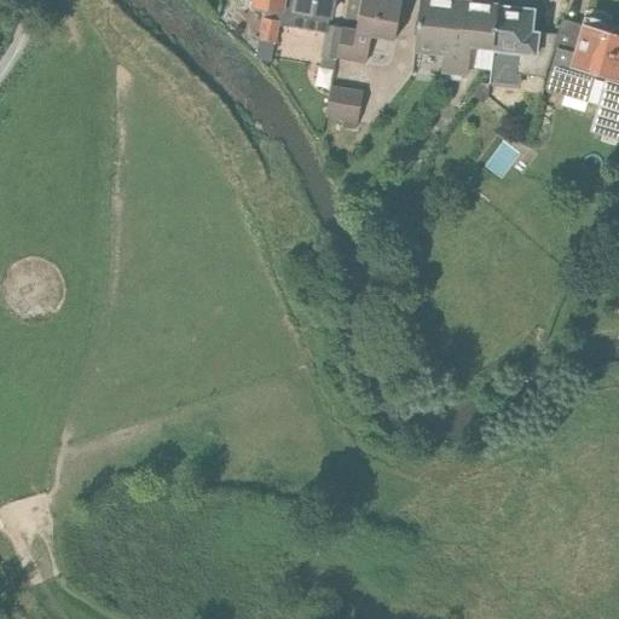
[(259,38),(275,41),(282,0),(255,0),(253,11),(265,13),(259,38)]
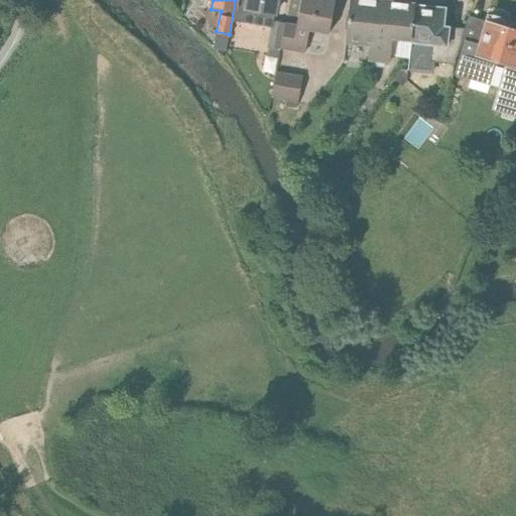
[(235,0),(229,34),(230,34),(232,20),(272,27),(266,55),(278,58),(285,23),(273,21),(276,0),(235,0)]
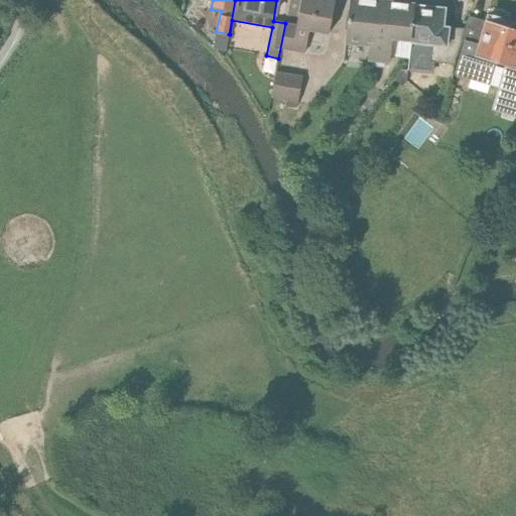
[(329,34),(332,17),(335,0),(300,0),(299,11),(296,26),(285,23),(281,47),(304,52),(308,30),(329,34)]
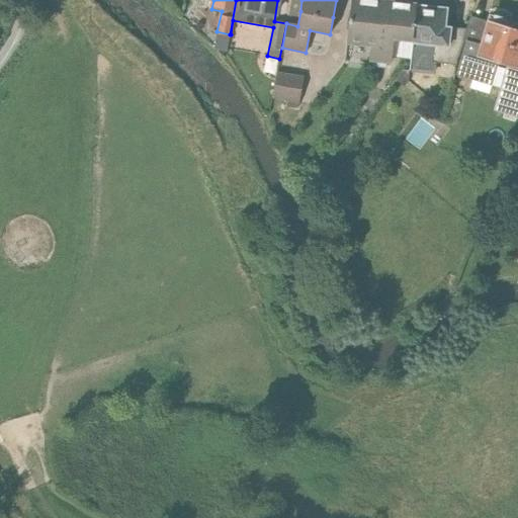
[(378,62),(385,1),(372,0),(350,0),(349,18),(347,44),(370,46),(369,61),(378,62)]
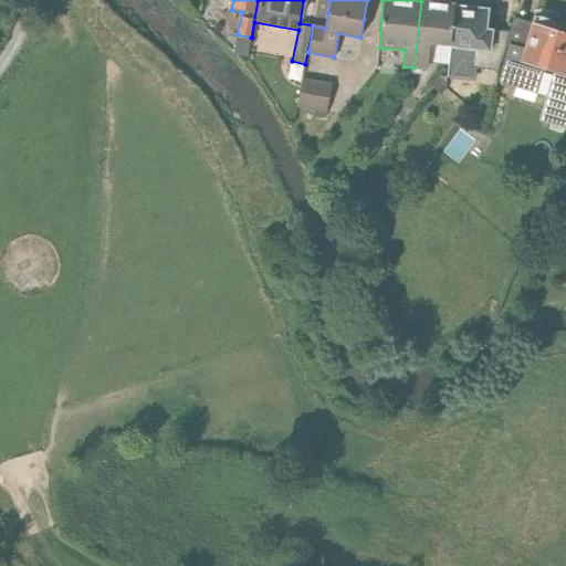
[(448,62),(452,4),(450,4),(448,1),(447,0),(443,0),(440,0),(437,3),(421,1),(413,67),(427,67),(427,61),(448,62)]
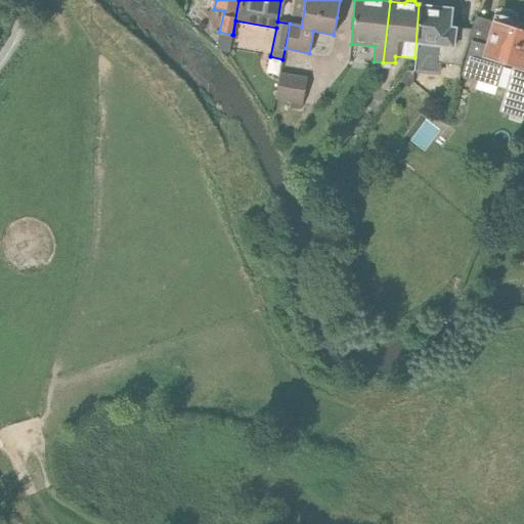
[(464,57),(472,29),(449,27),(451,8),(447,7),(445,4),(437,3),(434,6),(419,4),(415,57),(416,57),(415,72),(439,74),(440,62),(461,64),(462,56),(464,57)]
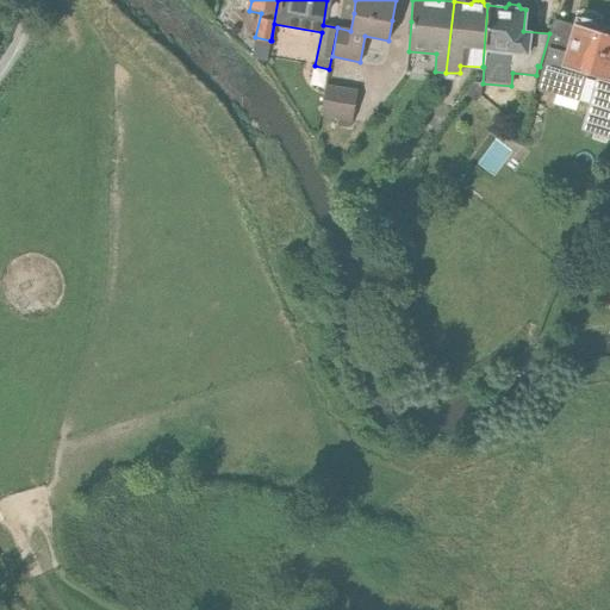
[(609,36),(607,36),(609,29),(597,25),(597,23),(593,20),(593,19),(585,17),(585,18),(580,18),(580,20),(578,19),(576,27),(553,20),(549,33),(540,67),(542,68),(536,88),(578,100),(589,67),(609,74),(609,79),(599,76),(589,105),(603,110),(595,131),(609,136),(609,36)]
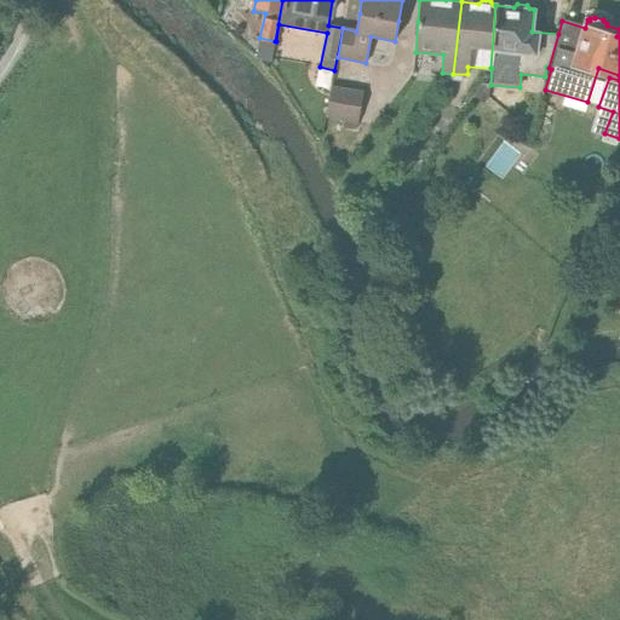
[(488,98),(489,84),(481,82),(474,96),(484,103),(488,98)]
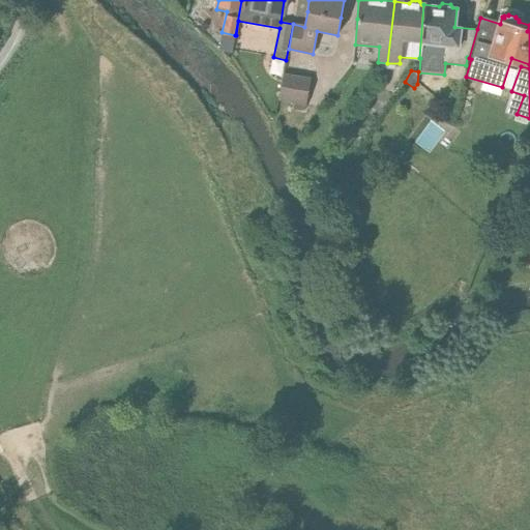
[(311,79),(284,74),(278,99),(305,105),(311,79)]
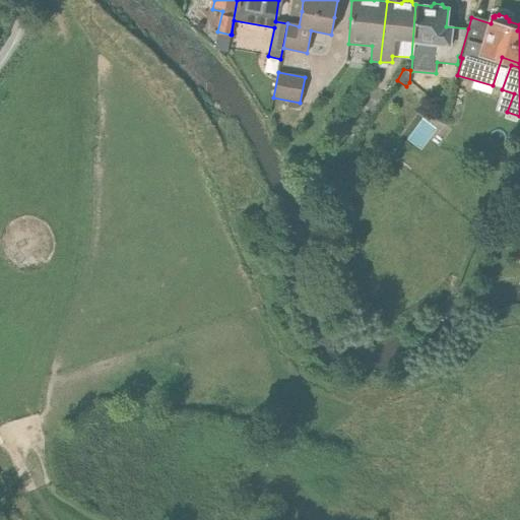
[(519,199),(519,181),(508,185),(513,202),(519,199)]
